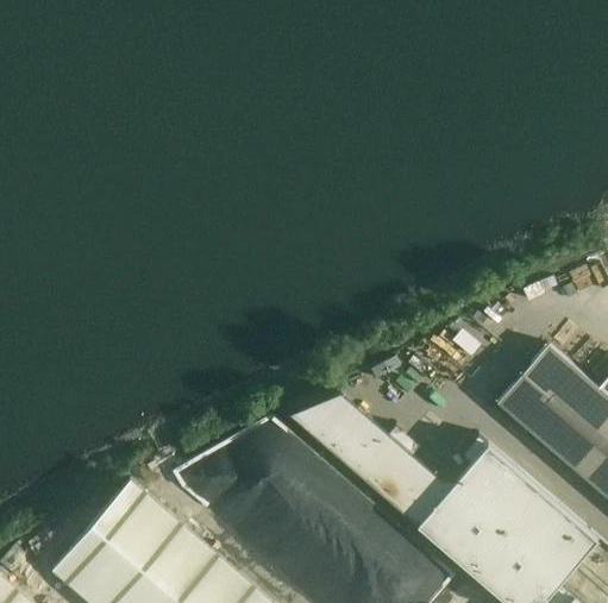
[(607,376),(596,391),(546,347),(496,406),(607,501),(607,376)]
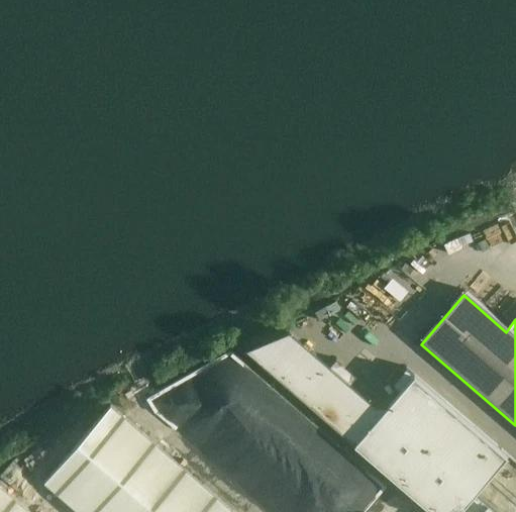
[(491,511),(473,497),(506,459),(411,378),(404,373),(390,389),(397,395),(380,415),(342,382),(288,335),(246,352),(312,411),(365,456),(428,511),(491,511)]
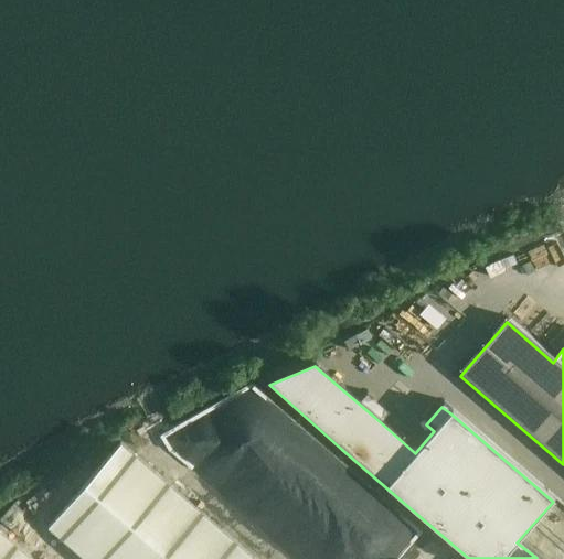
[(205,455),(323,558),(458,558),(262,389),(205,455)]
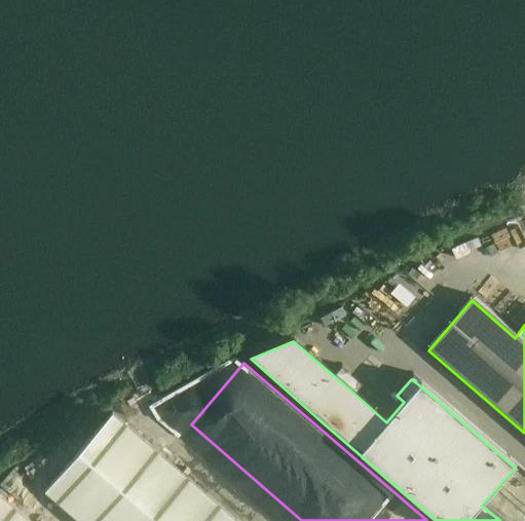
[(235,520),(119,420),(113,415),(42,495),(72,520),(235,520)]
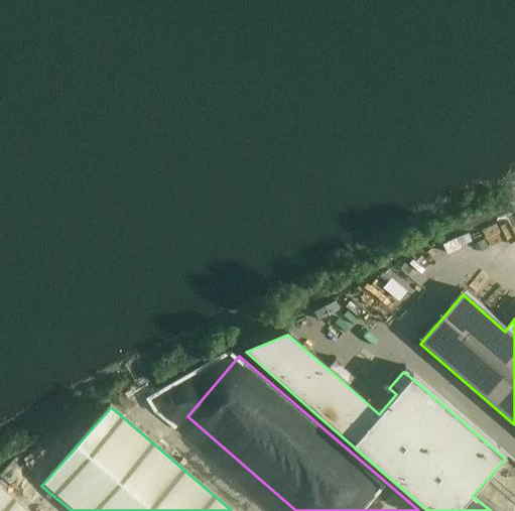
[(23,510),(0,491),(0,510),(23,510)]
